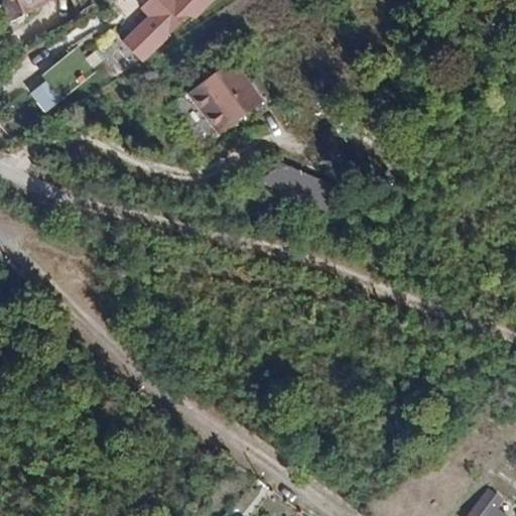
[(23,11),(47,0),(0,0),(0,9),(6,23),(25,15),(23,11)]
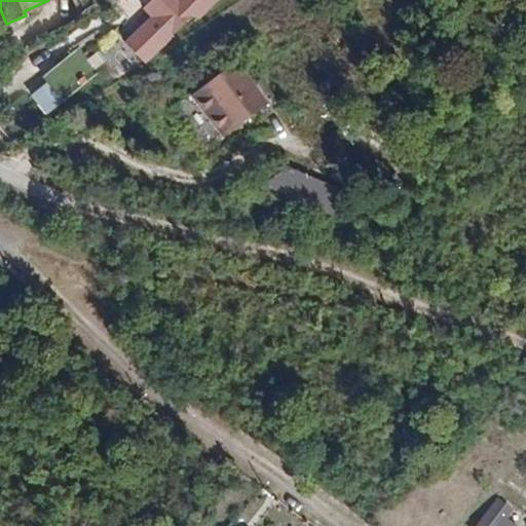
[(196,17),(215,0),(151,0),(144,7),(153,16),(124,44),(143,63),(193,14),(196,17)]
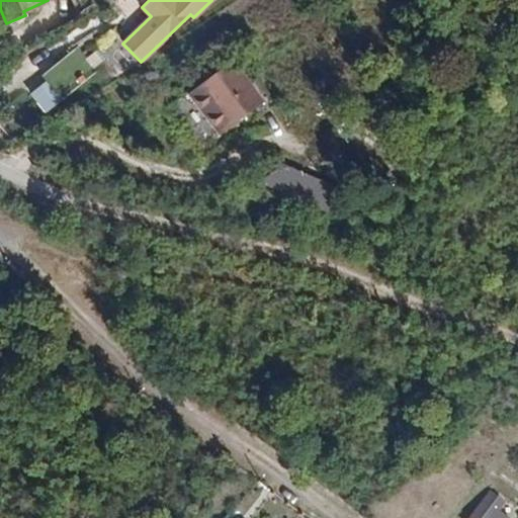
[(57,59),(64,79),(90,69),(82,50),(57,59)]
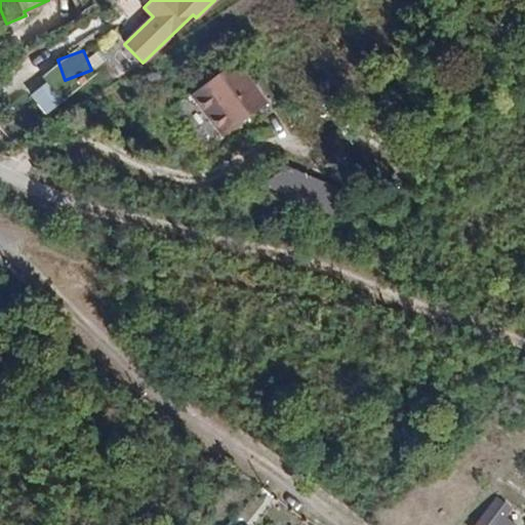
[(219,133),(264,102),(236,65),(193,96),(219,133)]
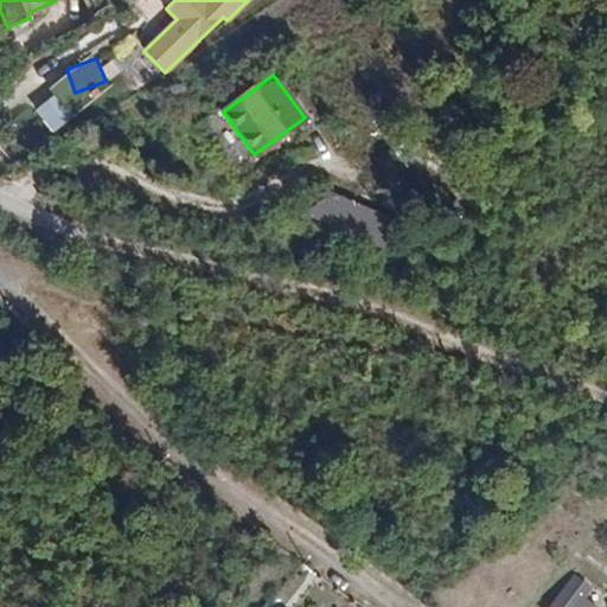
[(58,93),(37,107),(53,133),(76,119),(58,93)]
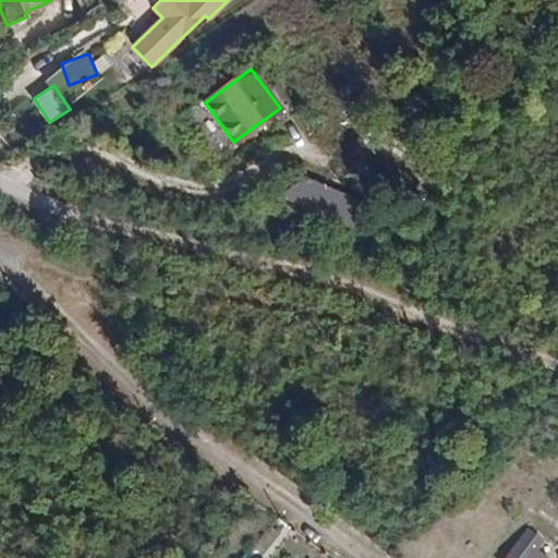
[(354,234),(368,204),(299,172),(284,203),(354,234)]
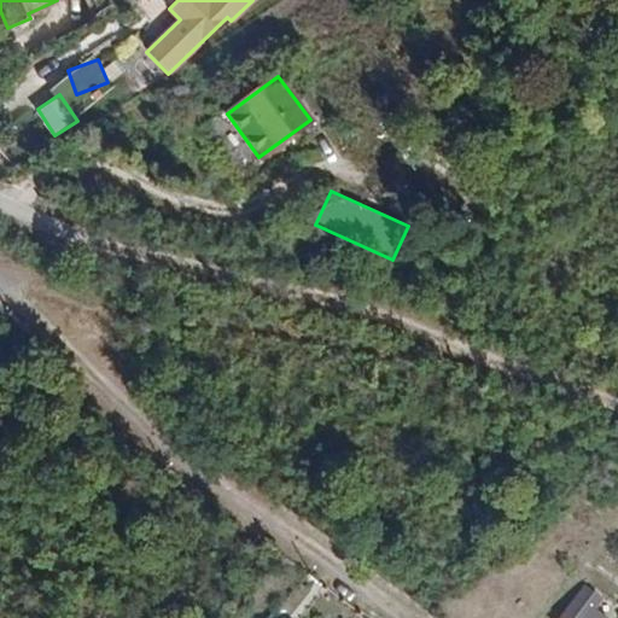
[(601,617),(590,610),(598,600),(582,588),(560,617),(601,617)]
